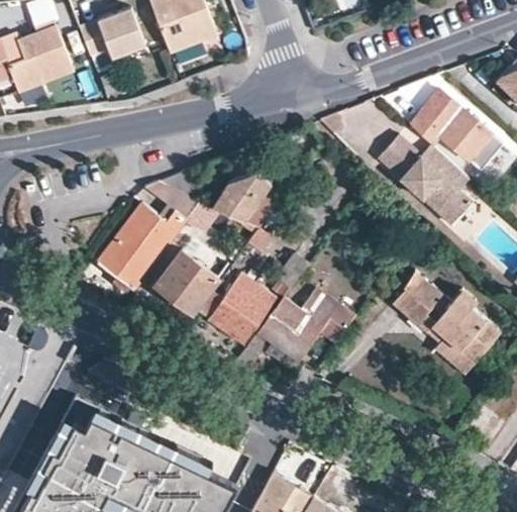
[(166,0),(151,0),(149,1),(171,59),(206,45),(203,38),(216,33),(203,0),(173,0),(167,2),(166,0)]
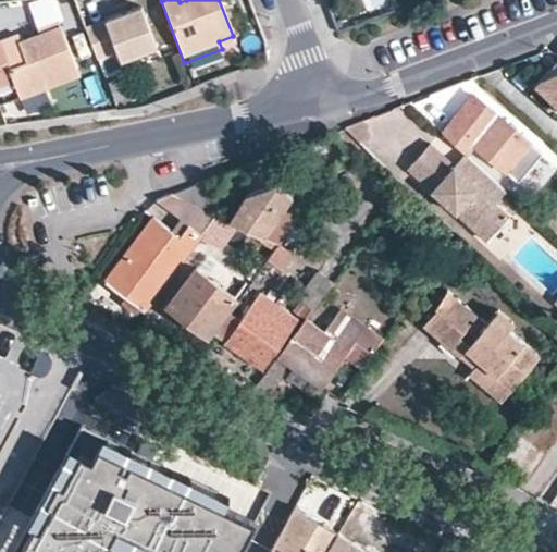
[(145,15),(88,35),(99,68),(121,60),(124,70),(160,57),(145,15)]
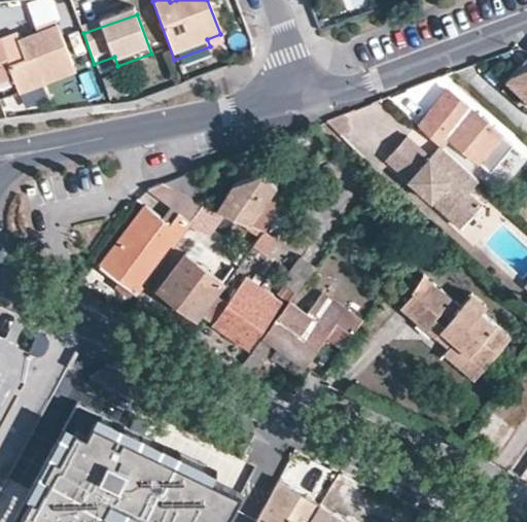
[(40,37),(59,32),(56,24),(37,30),(40,37)]
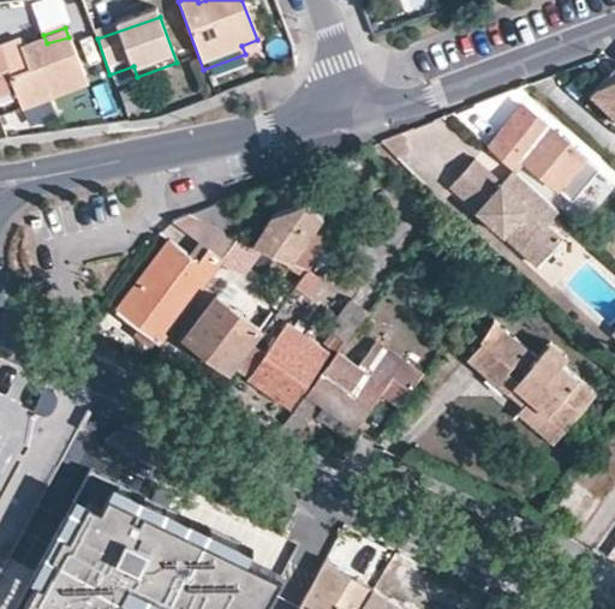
[(69,37),(47,43),(49,51),(40,54),(37,47),(23,52),(18,42),(0,48),(18,95),(24,111),(87,87),(69,37)]
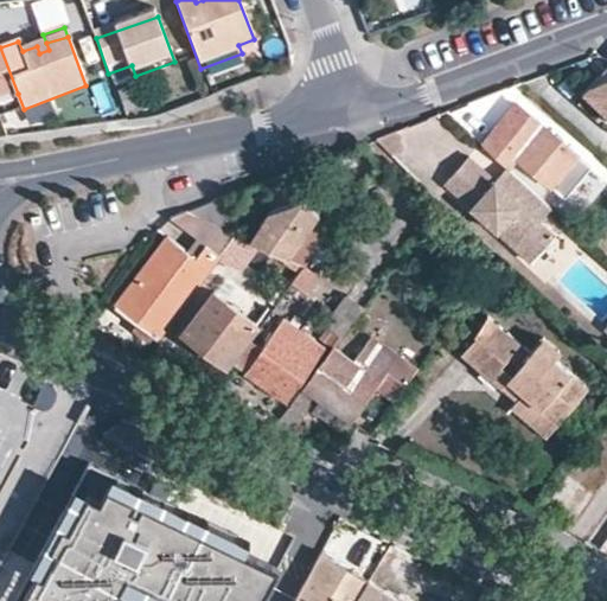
[(256,49),(254,39),(238,45),(242,53),(256,49)]
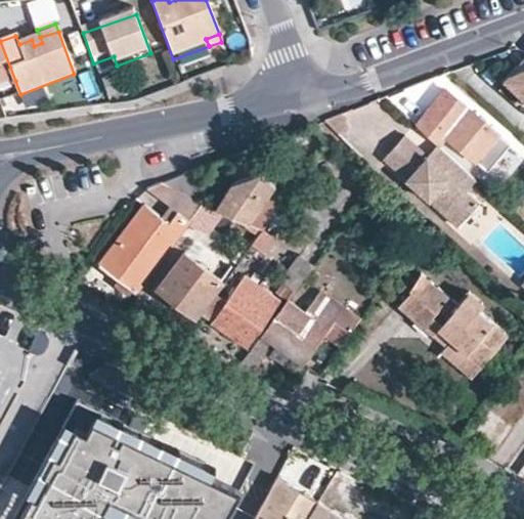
[(40,37),(32,40),(34,46),(42,43),(40,37)]
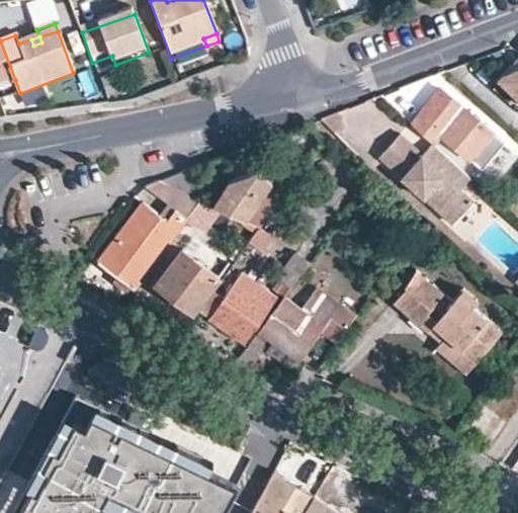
[(0,85),(15,80),(0,40),(0,85)]
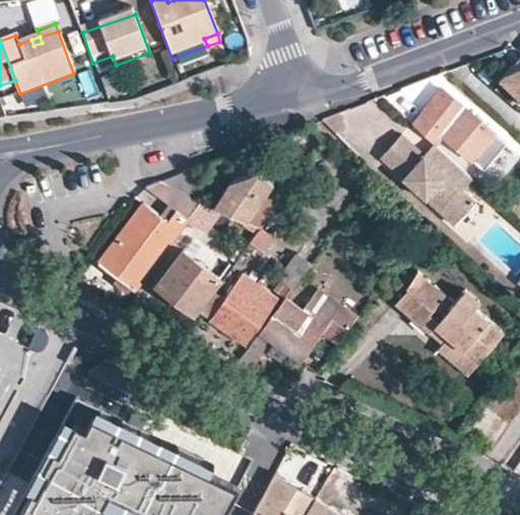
[(519,63),(501,84),(519,102),(519,63)]
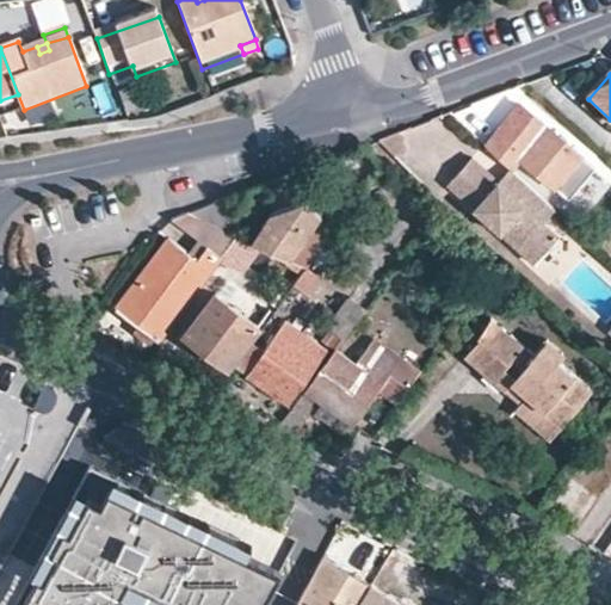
[(483,149),(510,171),(518,161),(555,192),(581,161),(519,109),(483,149)]
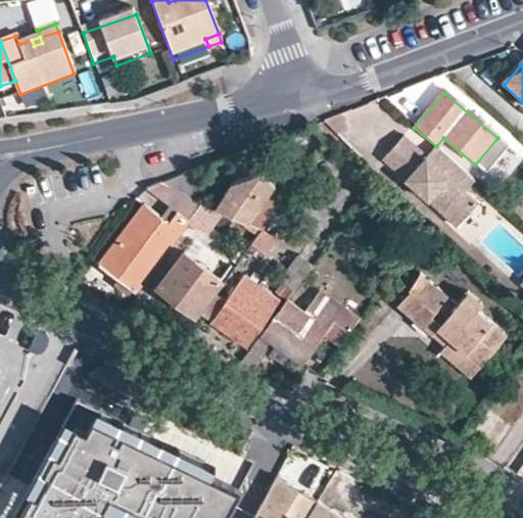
[(466,190),(475,179),(436,146),(427,157),(402,136),(382,159),(458,224),(478,200),(466,190)]
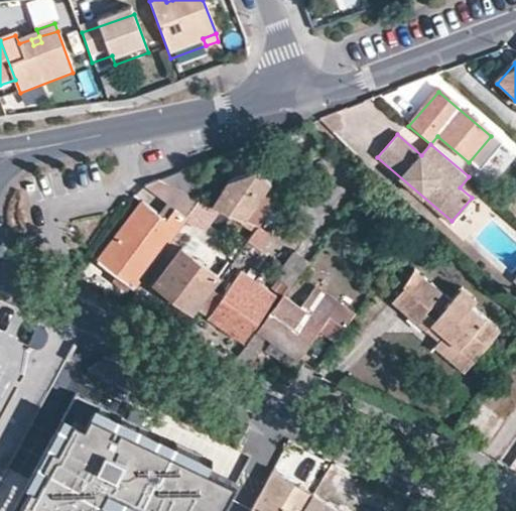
[(491,136),(469,162),(481,172),(503,147),(491,136)]
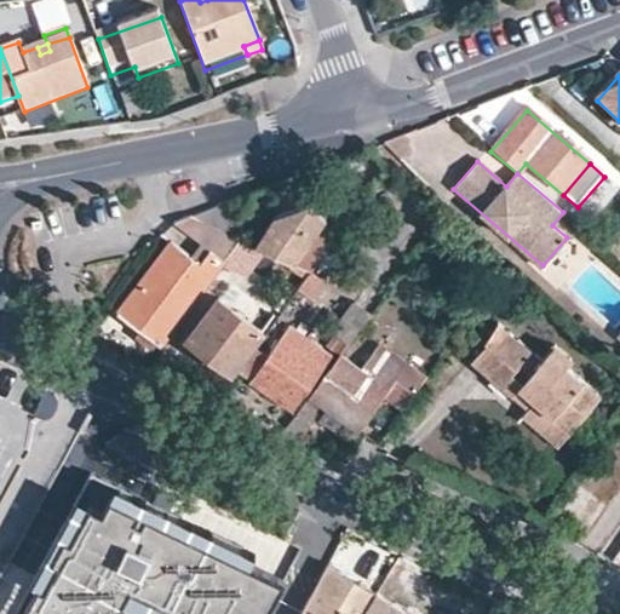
[(229,236),(218,207),(189,218),(229,236)]
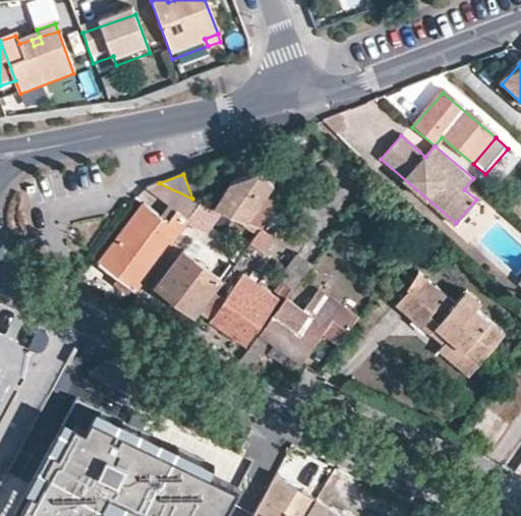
[(212,209),(231,218),(248,226),(274,183),(258,175),(227,186),(212,209)]
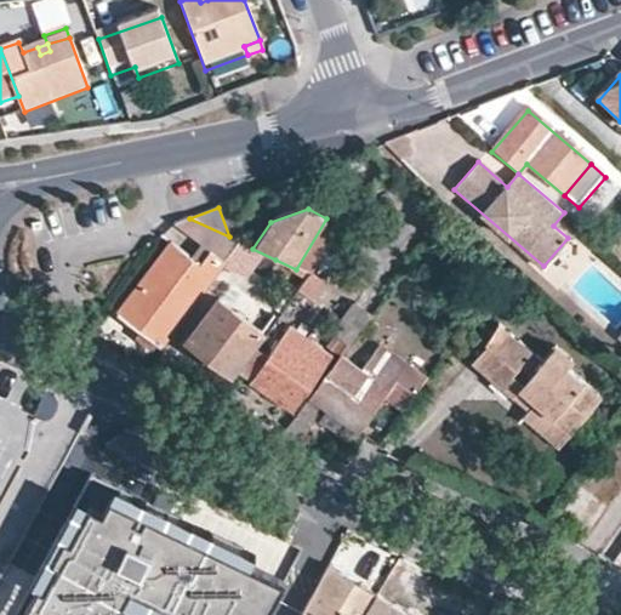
[(229,237),(189,218),(170,226),(211,245),(216,239),(232,250),(238,241),(229,237)]
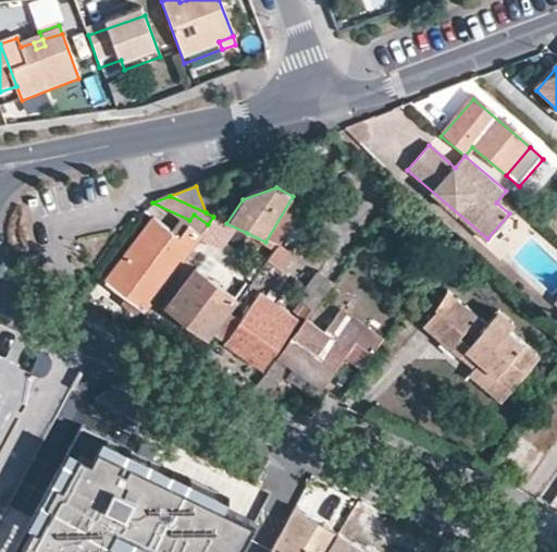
[(194,215),(189,220),(177,237),(155,220),(106,286),(145,314),(197,241),(208,224),(194,215)]
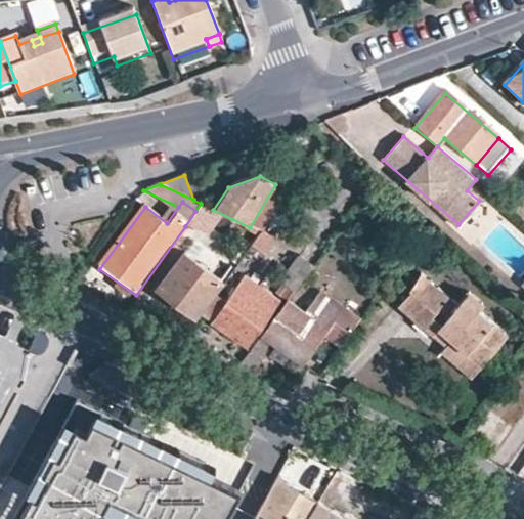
[(232,219),(213,210),(201,204),(195,211),(185,226),(217,241),(232,219)]
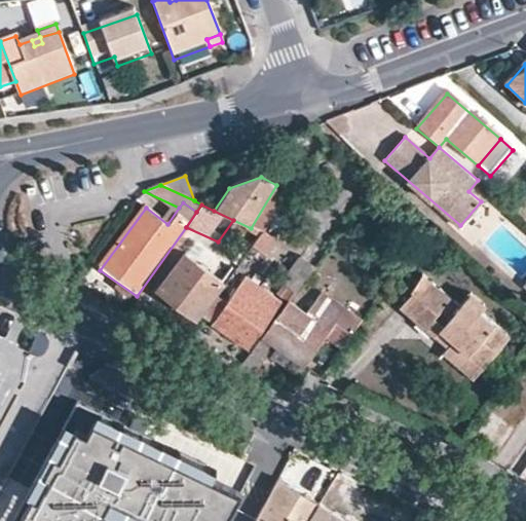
[(266,264),(283,255),(272,236),(256,245),(266,264)]
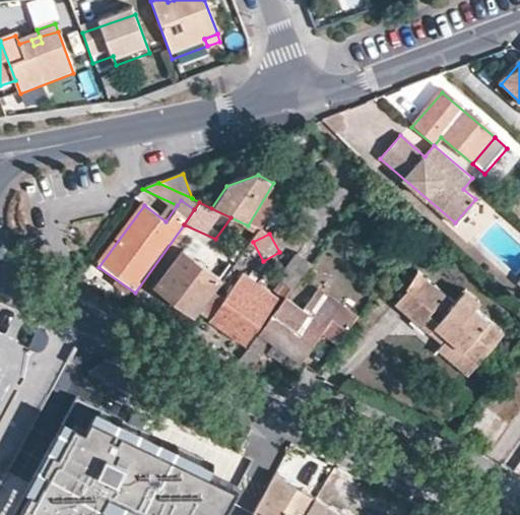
[(181,252),(155,288),(193,315),(231,265),(217,256),(207,270),(181,252)]
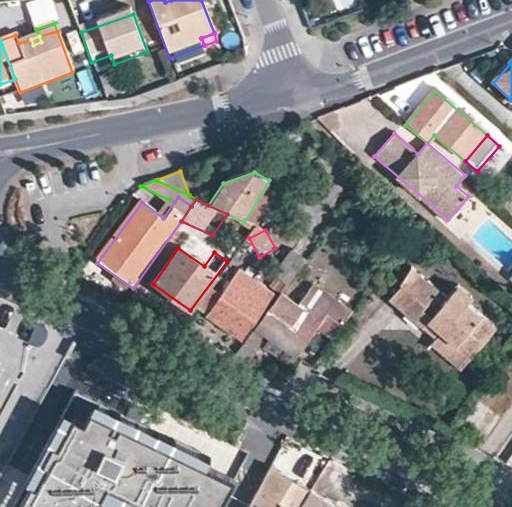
[(225,256),(232,261),(238,252),(231,248),(225,256)]
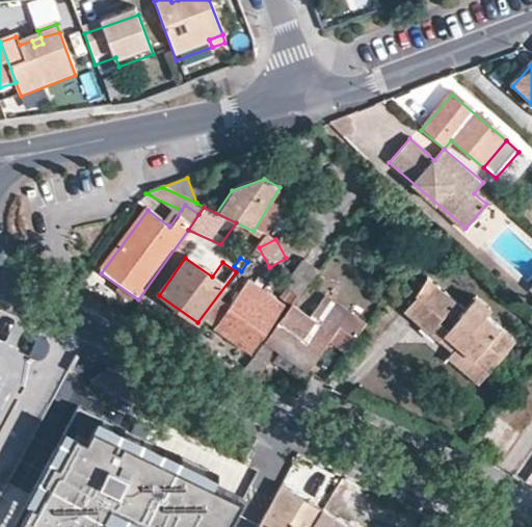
[(247,262),(241,271),(247,275),(254,267),(247,262)]
